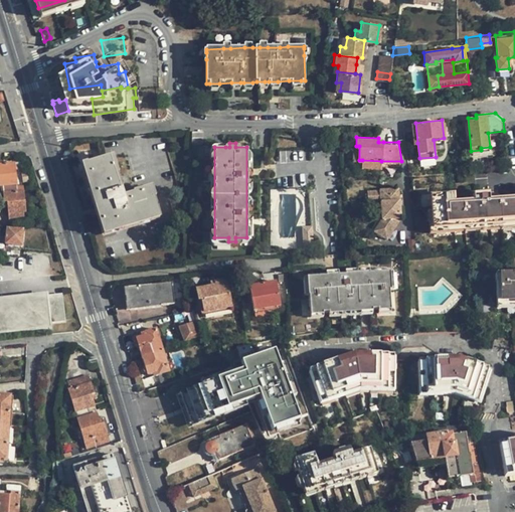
[(86,163),(106,228),(158,211),(150,186),(123,194),(111,155),(86,163)]
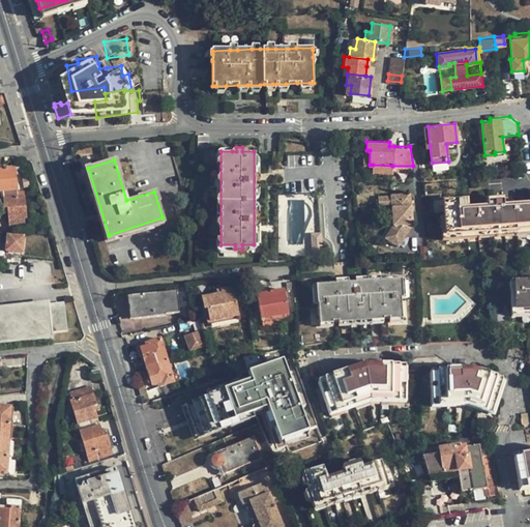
[(0,165),(0,187),(2,188),(3,195),(19,194),(16,172),(16,164),(0,165)]
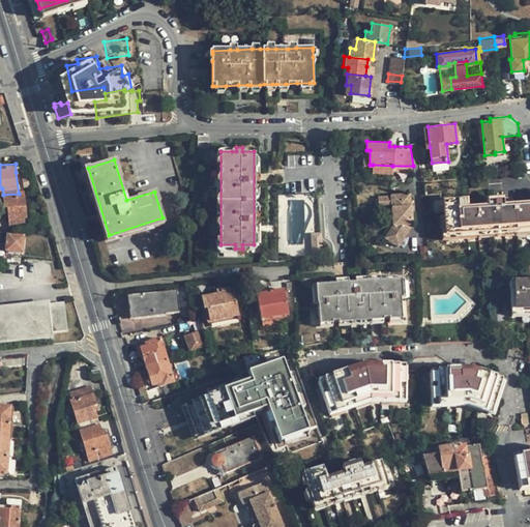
[(6,204),(7,209),(9,224),(25,223),(24,214),(27,214),(25,193),(19,194),(3,195),(4,205),(6,204)]
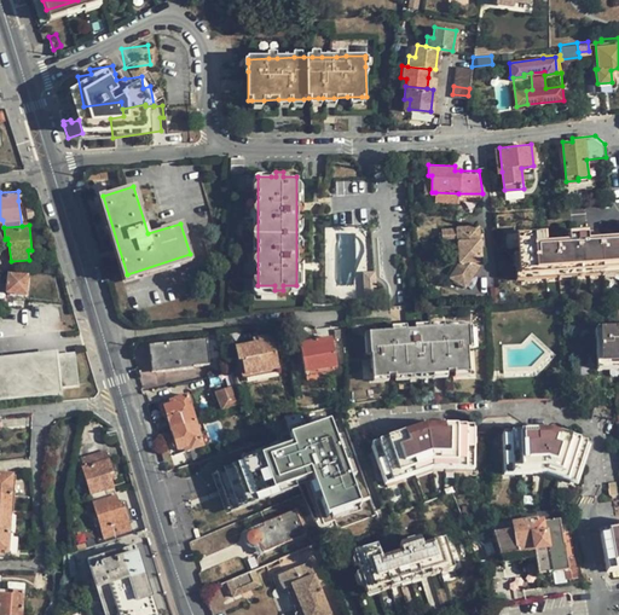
[(455,227),(457,241),(460,261),(450,278),(466,286),(480,261),(475,225),(455,227)]
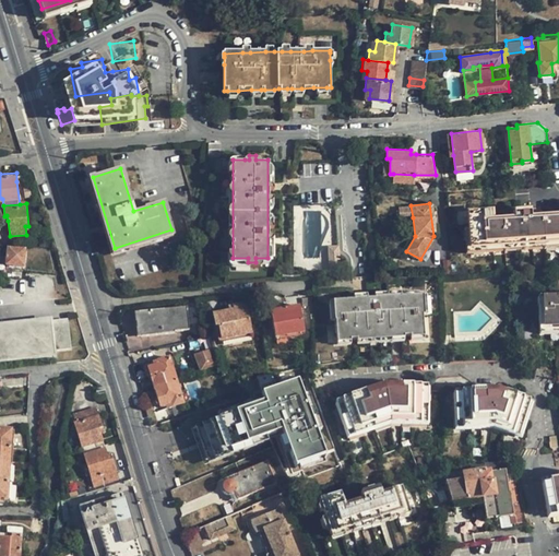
[(399,219),(413,217),(411,205),(397,206),(399,219)]
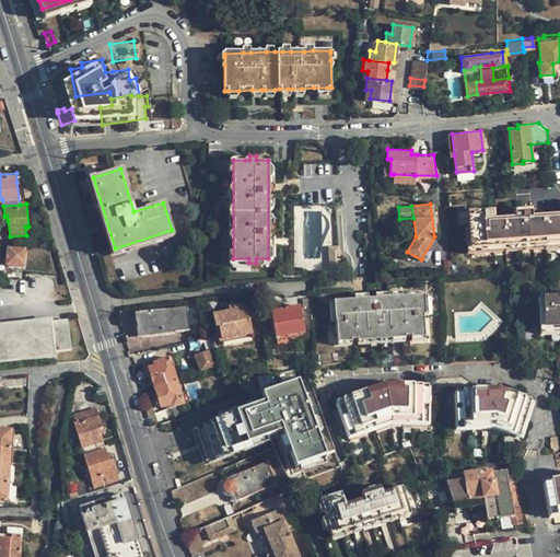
[(559,213),(543,216),(532,216),(532,210),(532,208),(514,209),(515,217),(493,219),(492,209),(468,211),(470,245),(559,239),(559,213)]
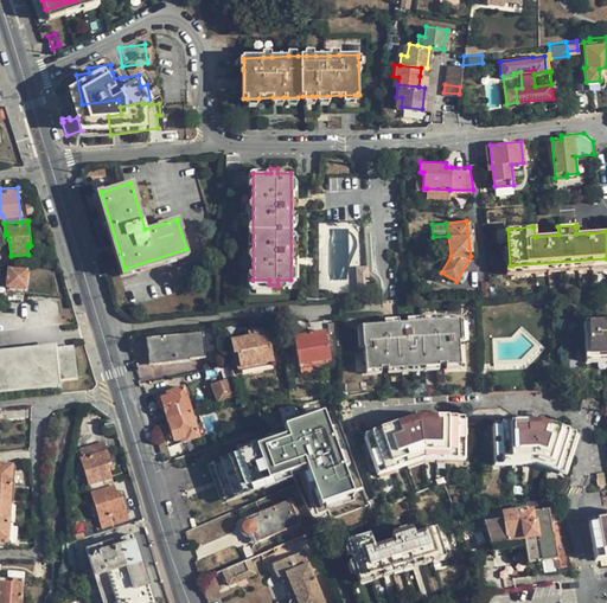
[(8,265),(7,280),(7,283),(25,284),(26,267),(8,265)]
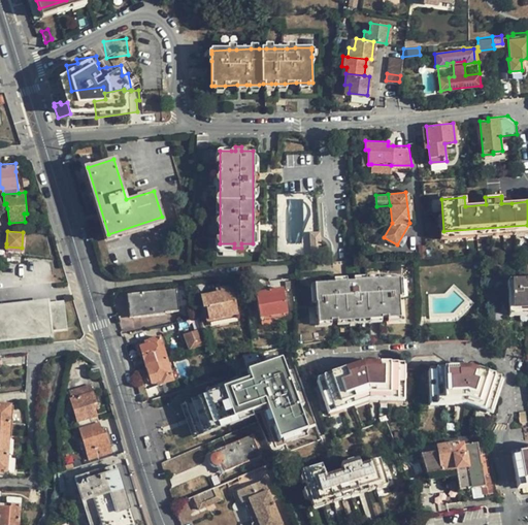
[(315,252),(321,251),(320,231),(309,232),(311,250),(315,252)]
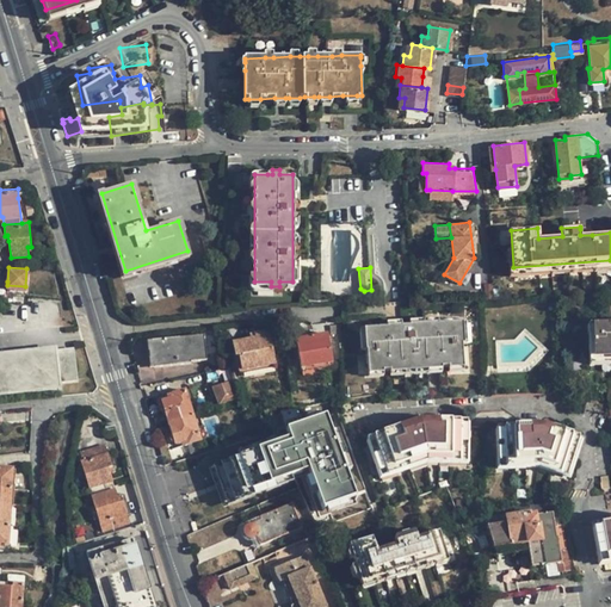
[(363,324),(365,366),(463,360),(461,319),(363,324)]
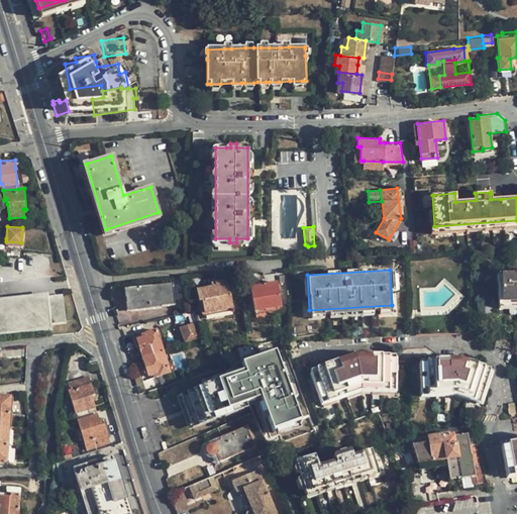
[(516,299),(516,271),(501,272),(502,281),(497,282),(498,301),(516,299)]
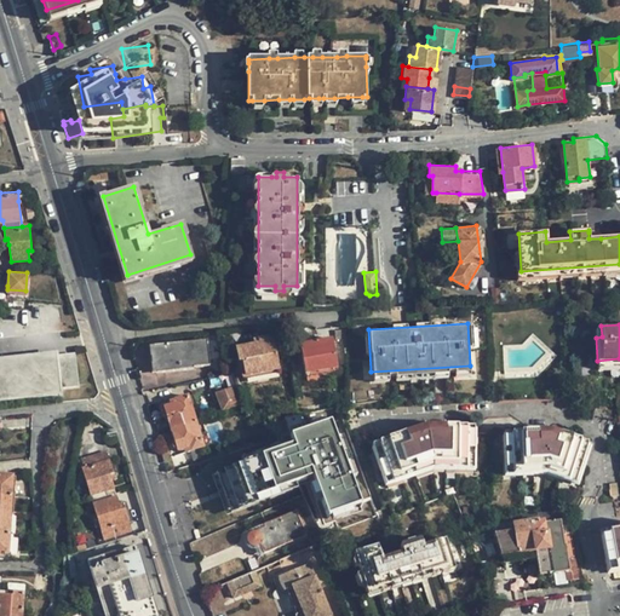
[(206,337),(153,343),(156,369),(193,366),(193,364),(210,361),(208,356),(219,355),(217,330),(205,332),(206,337)]
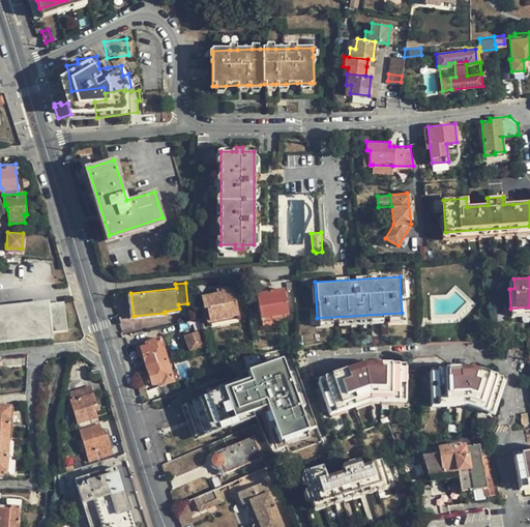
[(232,285),(215,288),(216,292),(201,296),(204,308),(206,308),(209,319),(238,313),(232,285)]
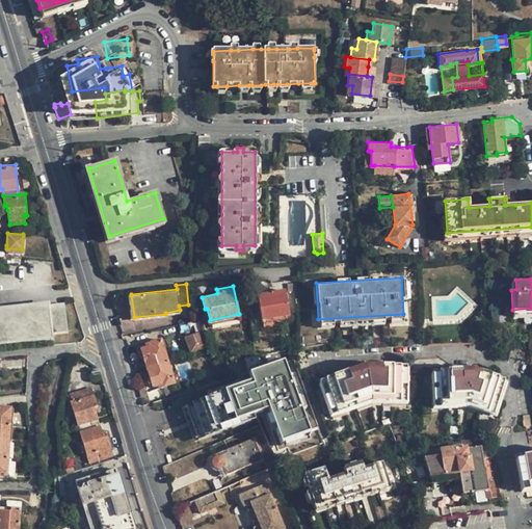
[(285,288),(257,293),(262,318),(289,313),(285,288)]
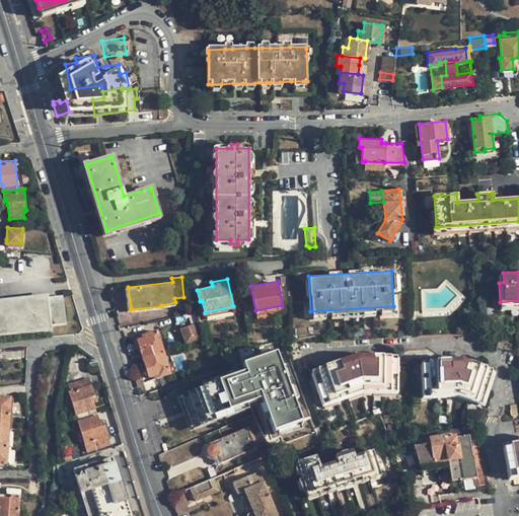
[(0,301),(0,332),(51,326),(50,320),(65,318),(63,295),(0,301)]
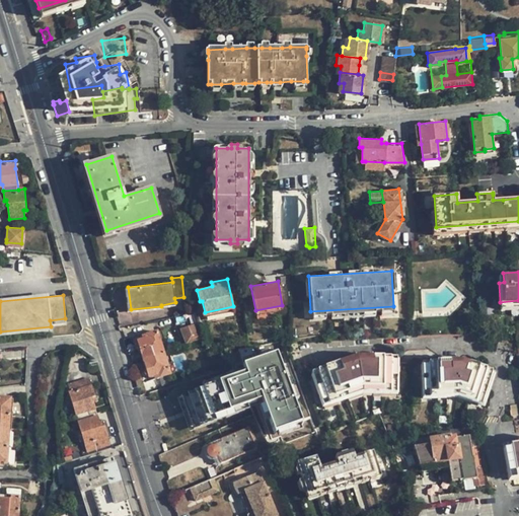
[(198,318),(195,310),(187,312),(191,321),(198,318)]
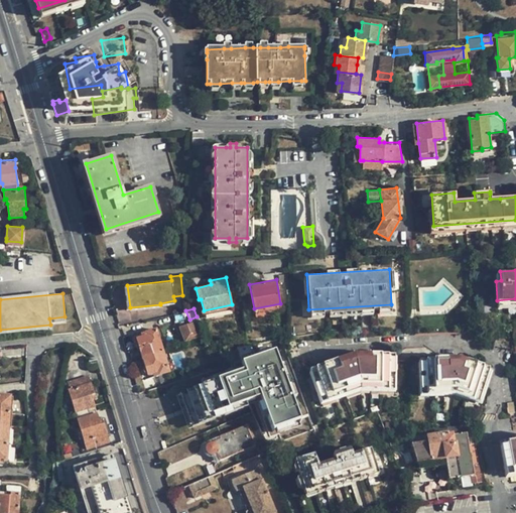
[(470,329),(470,312),(462,313),(462,329),(470,329)]
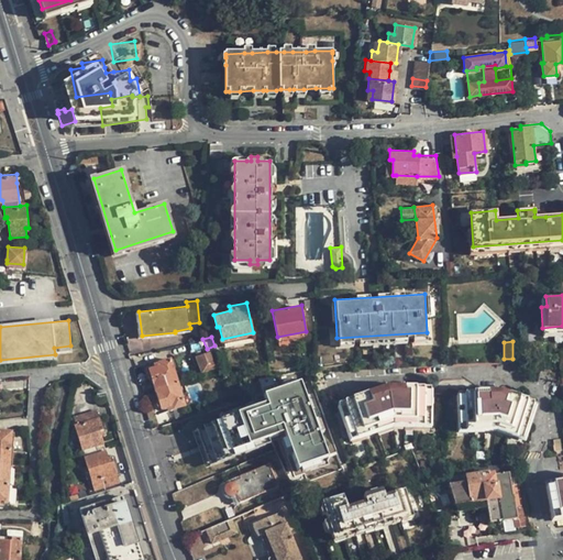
[(462,360),(471,360),(471,342),(462,342),(462,360)]
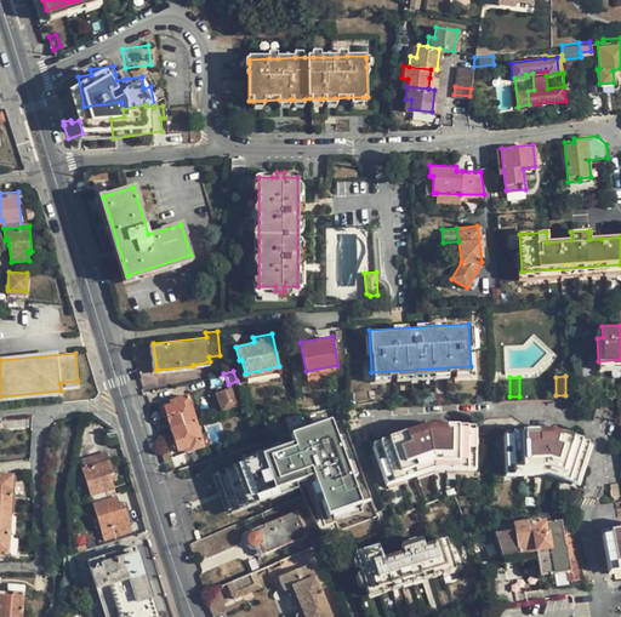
[(528,396),(537,396),(537,377),(528,377),(528,396)]
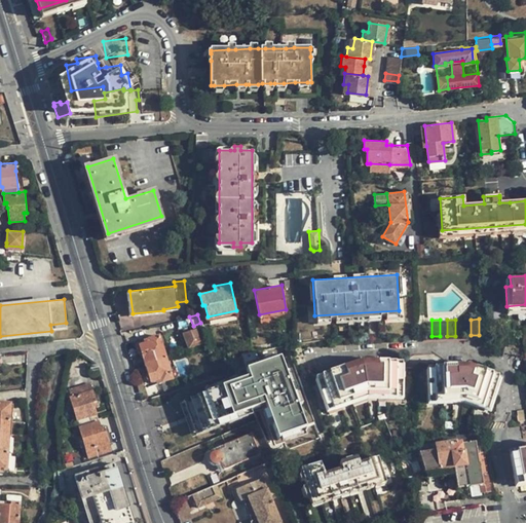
[(462,335),(471,335),(471,320),(462,320),(462,335)]
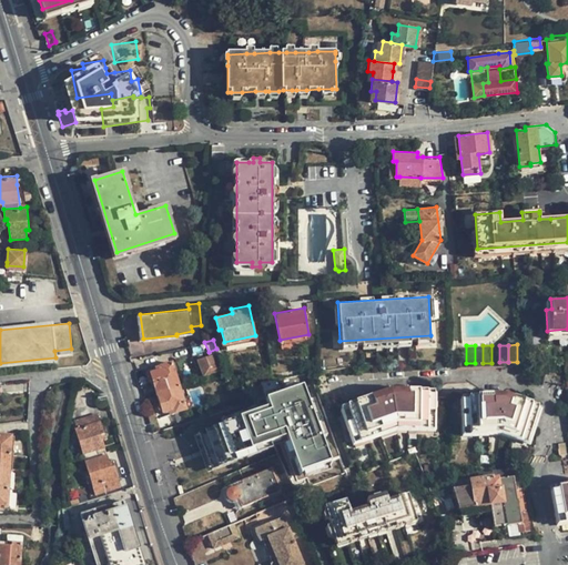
[(213,353),(198,357),(203,374),(219,369),(213,353)]
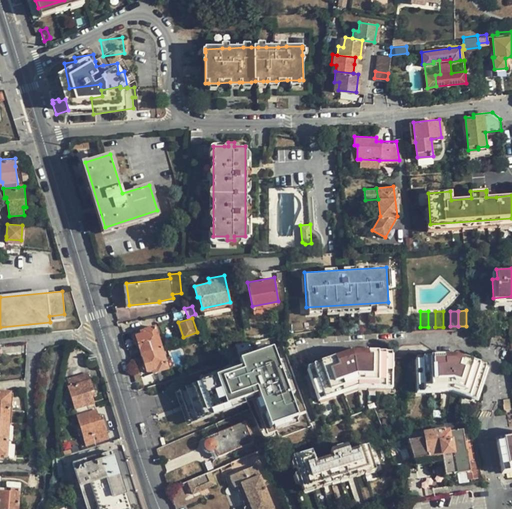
[(138,342),(141,352),(162,345),(155,324),(141,329),(142,332),(135,334),(136,335),(134,338),(135,341),(138,342)]
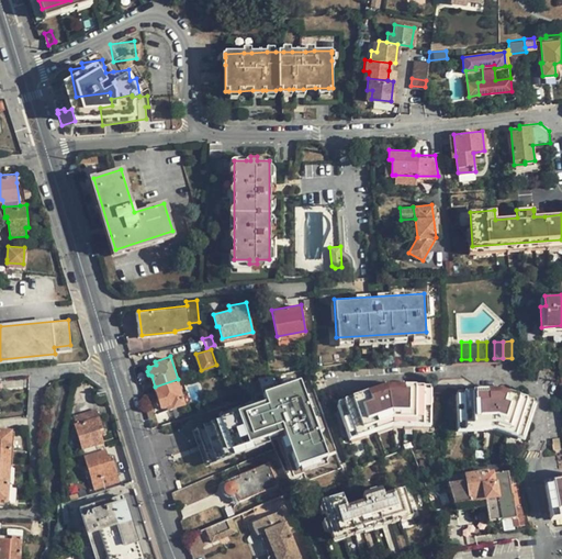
[(236,373),(225,377),(228,384),(238,381),(236,373)]
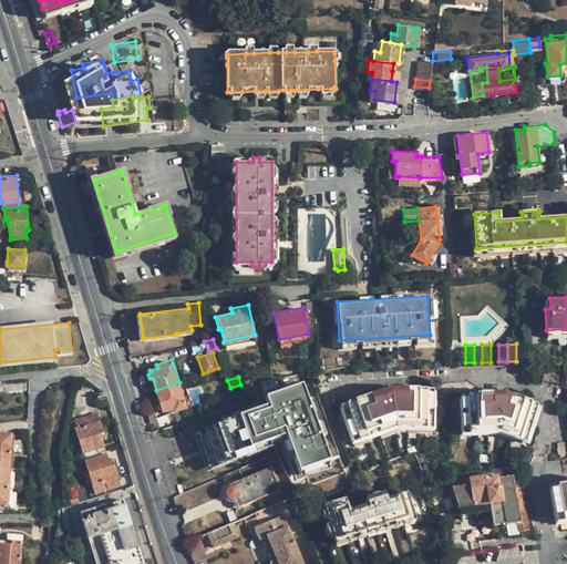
[(320,398),(313,380),(307,382),(313,400),(320,398)]
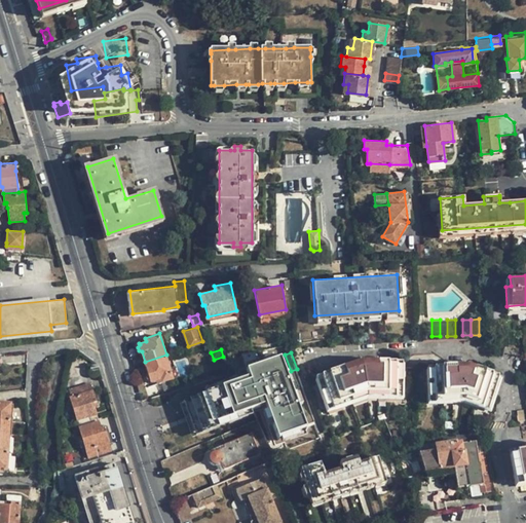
[(171,367),(166,355),(145,362),(148,371),(146,374),(147,378),(151,378),(151,380),(156,378),(157,382),(178,375),(174,365),(171,367)]
